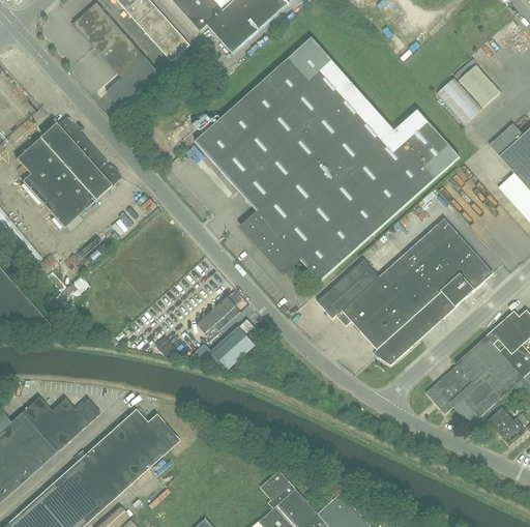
[(117,0),(119,2),(171,60),(189,44),(165,15),(151,0),(117,0)]
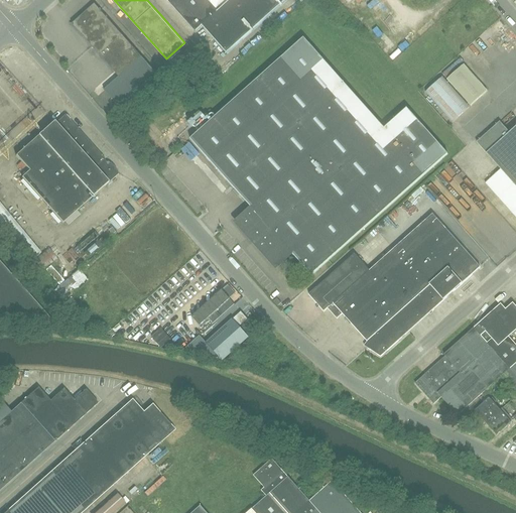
[(168,0),(169,1),(196,31),(203,24),(227,51),(284,0),(168,0)]
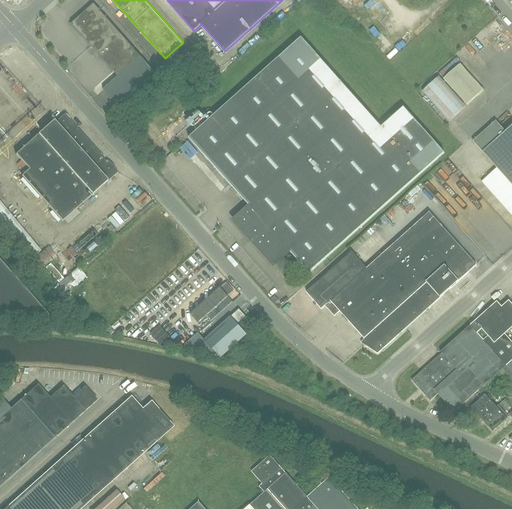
[(71,22),(134,92),(156,72),(140,54),(98,7),(98,6),(94,2),(71,22)]
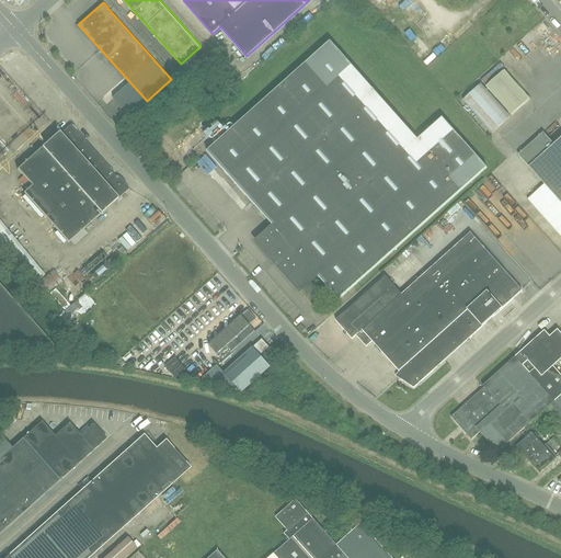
[(317,272),(338,296),(351,285),(487,166),(442,115),(418,137),(330,38),(206,148),(272,223),(255,237),(299,287),(317,272)]
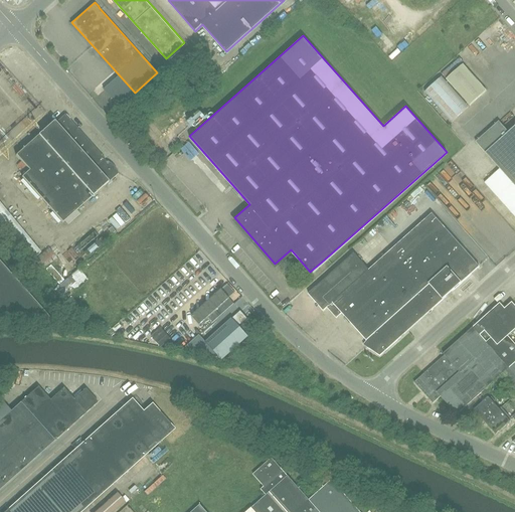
[(470,104),(487,89),(464,62),(447,77),(470,104)]
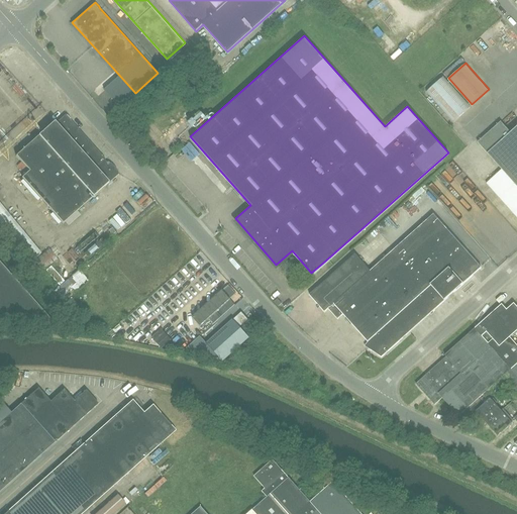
[(426,90),(453,120),(471,105),(443,75),(426,90)]
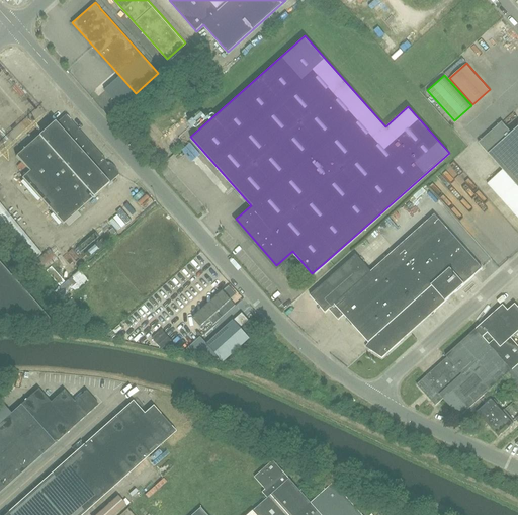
[(62,221),(108,180),(118,171),(118,169),(116,166),(115,164),(113,163),(111,161),(109,159),(107,159),(105,160),(103,157),(104,157),(65,112),(56,120),(55,119),(16,153),(29,169),(22,175),(62,221)]
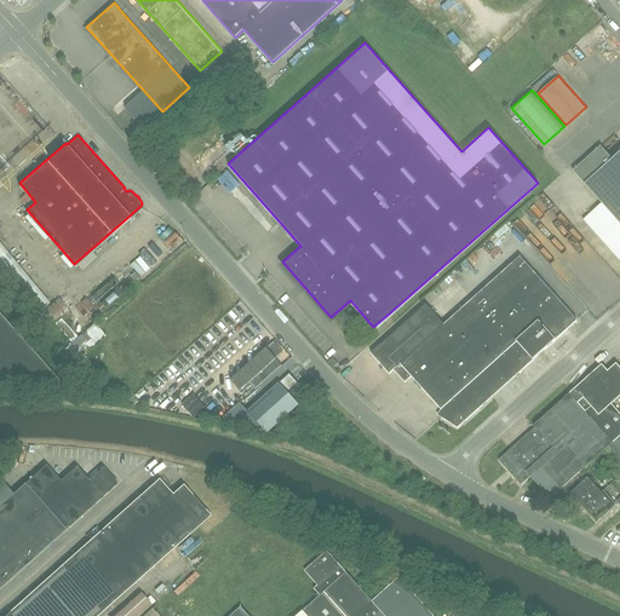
[(619,149),(584,182),(602,201),(585,217),(619,257),(619,149)]
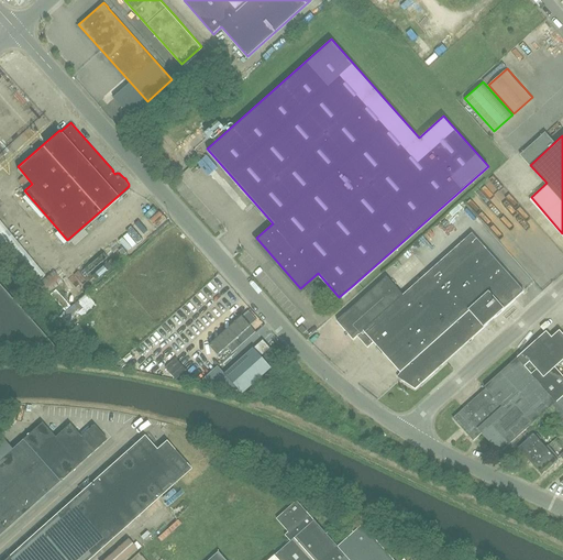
[(0,243),(33,283),(43,296),(63,281),(52,268),(45,273),(0,217),(0,243)]
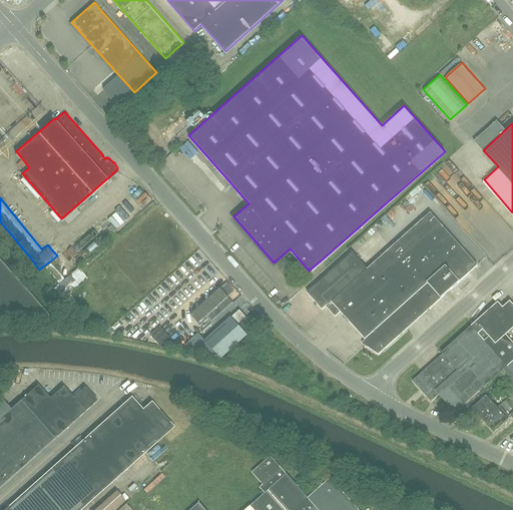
[(352,249),(329,271),(307,290),(321,307),(325,304),(334,314),(340,309),(367,340),(364,343),(378,352),(444,293),(477,264),(429,210),(367,267),(352,249)]
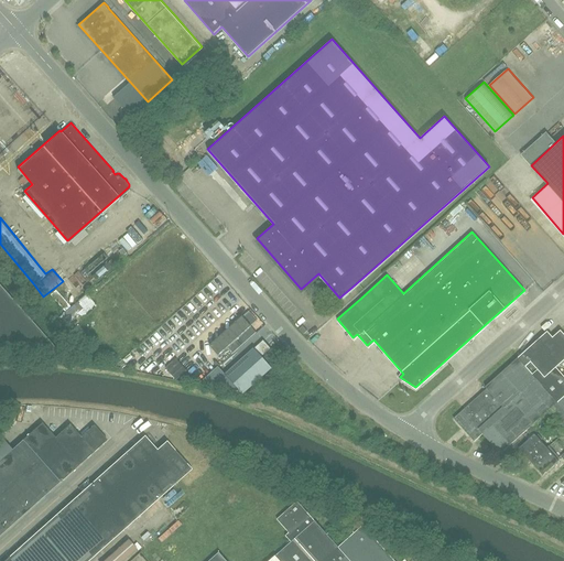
[(86,315),(100,304),(93,294),(84,302),(88,306),(83,311),(86,315)]
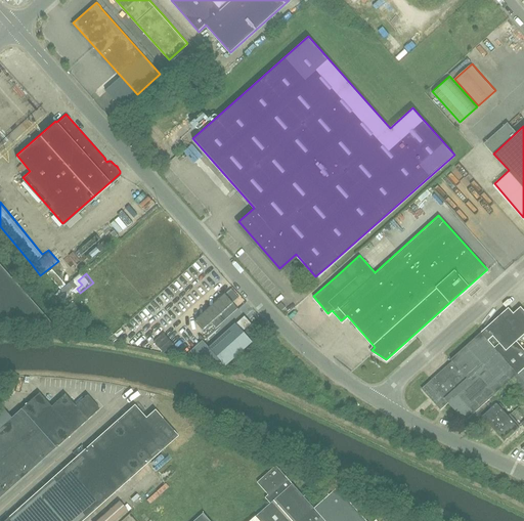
[(237,307),(225,293),(194,319),(200,326),(203,329),(206,324),(212,319),(217,324),(237,307)]
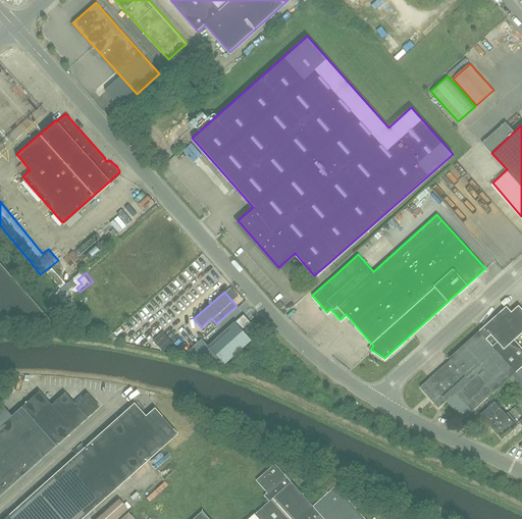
[(506,305),(449,356),(450,358),(419,385),(438,406),(446,399),(463,418),(470,412),(491,393),(493,391),(493,392),(504,382),(503,382),(509,377),(521,393),(521,347),(514,339),(521,331),(521,308),(518,304),(511,311),(506,305)]
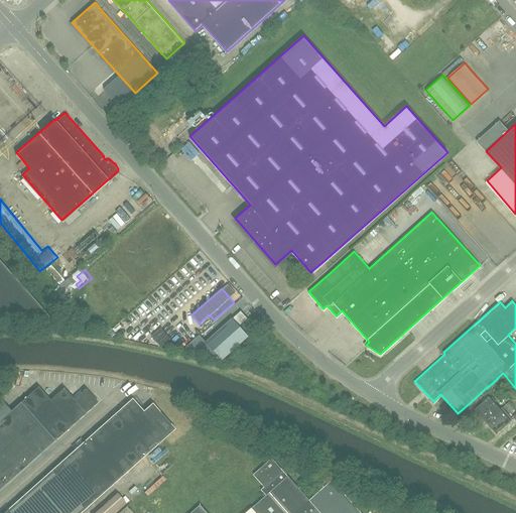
[(241,309),(206,341),(220,356),(223,359),(249,335),(240,325),(248,316),(241,309)]
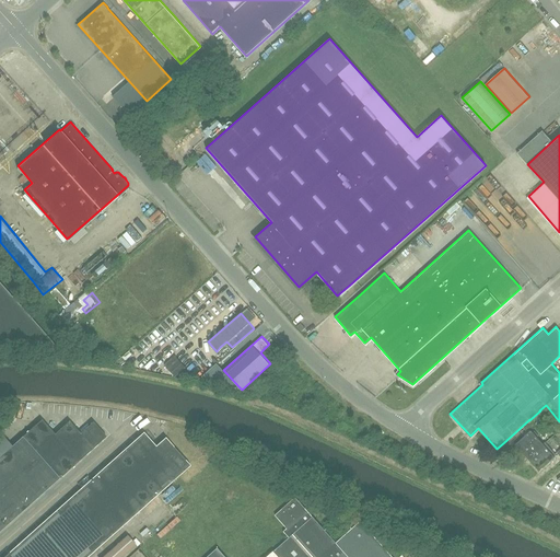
[(270,347),(269,347),(264,352),(268,357),(273,351),(270,347)]
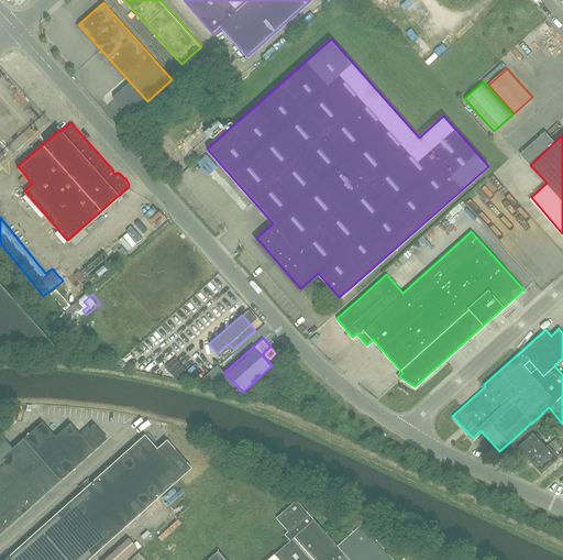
[(165,365),(176,377),(187,368),(176,355),(165,365)]
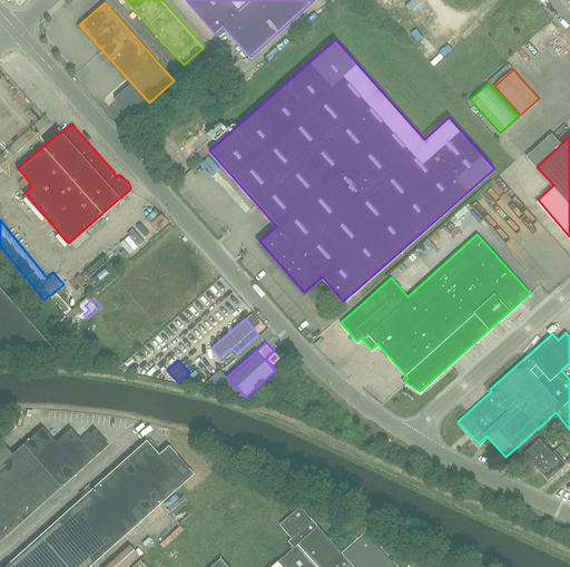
[(0,537),(108,441),(95,428),(82,439),(70,426),(56,439),(42,424),(0,462),(0,537)]
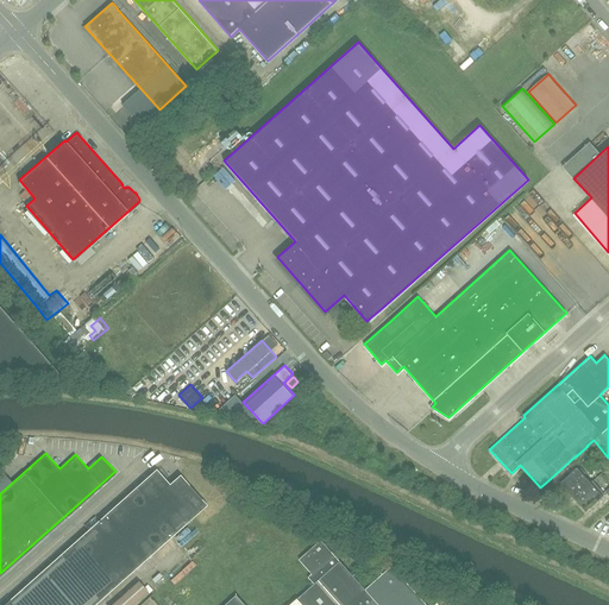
[(567,491),(572,497),(592,479),(592,478),(590,480),(577,466),(567,476),(565,471),(577,460),(573,458),(548,480),(556,489),(558,485),(566,493),(567,491)]
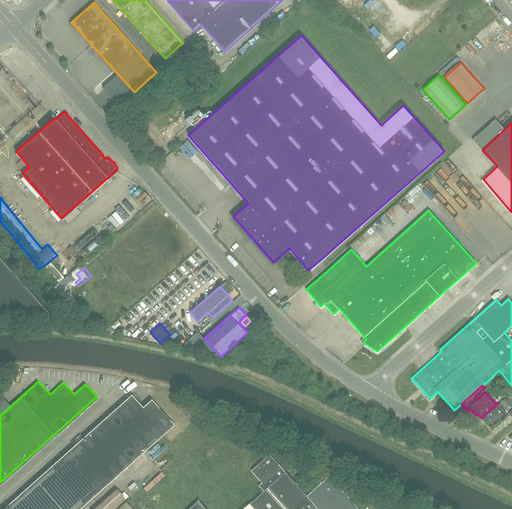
[(77,508),(174,423),(151,398),(142,406),(131,393),(1,508),(77,508)]
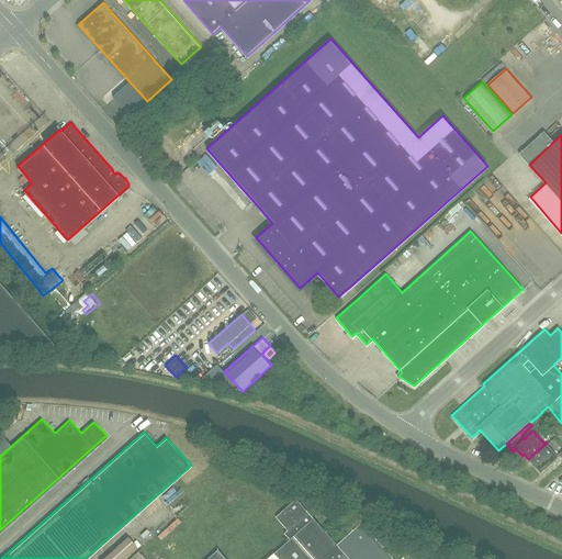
[(528,459),(540,471),(559,455),(547,443),(528,459)]
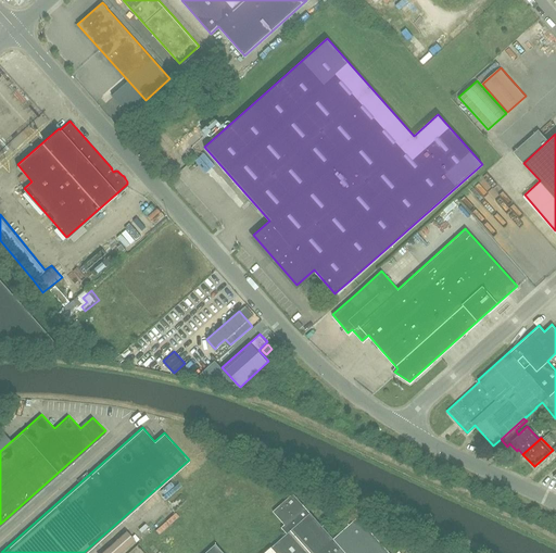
[(392,552),(358,515),(333,537),(294,492),(274,510),(286,523),(282,526),(288,532),(263,552),(226,552),(217,542),(203,552),(392,552)]
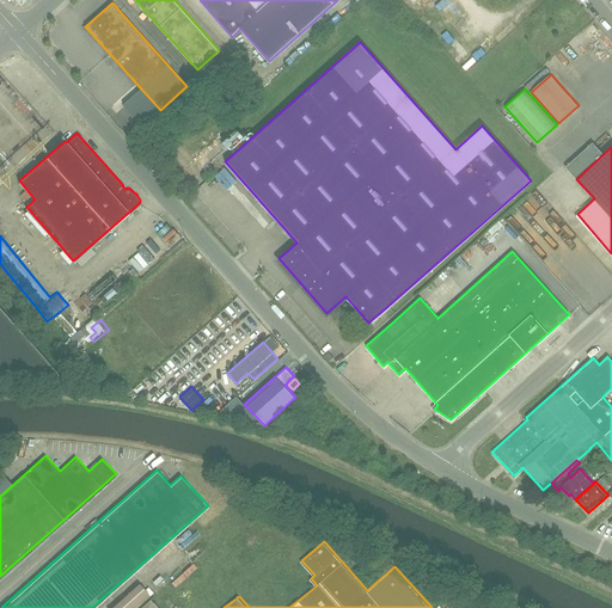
[(140,582),(110,607),(130,607),(148,593),(140,582)]
